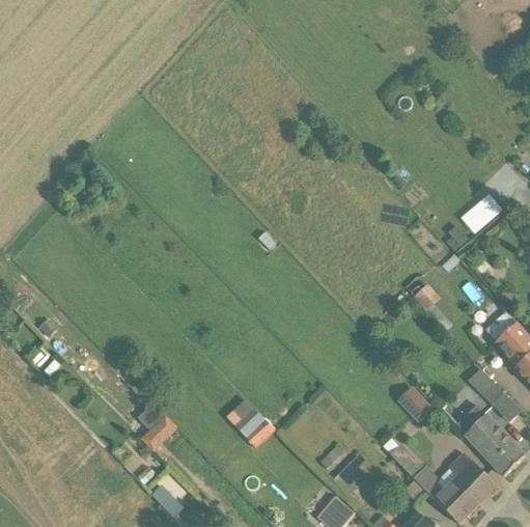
[(461,216),(475,232),(505,207),(490,190),(461,216)]
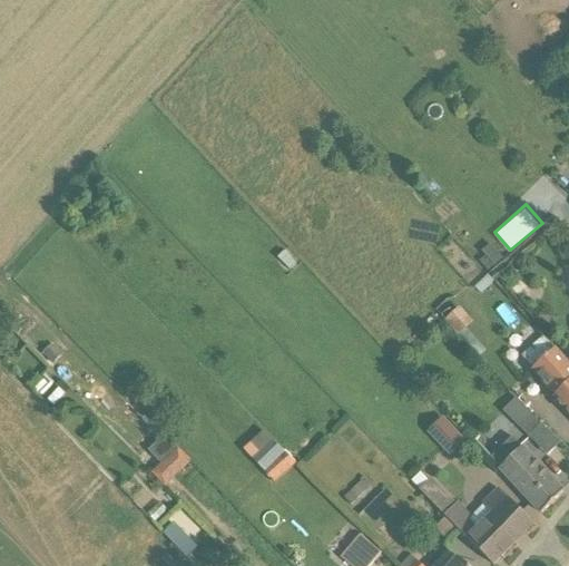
[(459,304),(444,316),(458,332),(472,320),(459,304)]
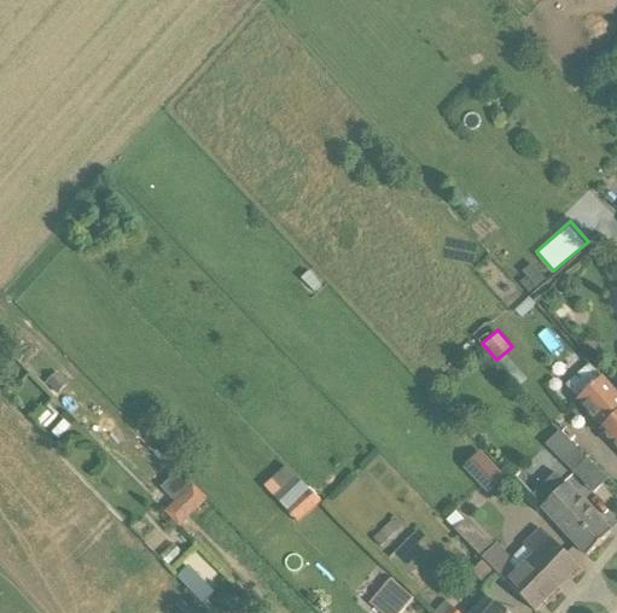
[(616,445),(616,392),(589,361),(565,380),(604,425),(600,428),(616,445)]
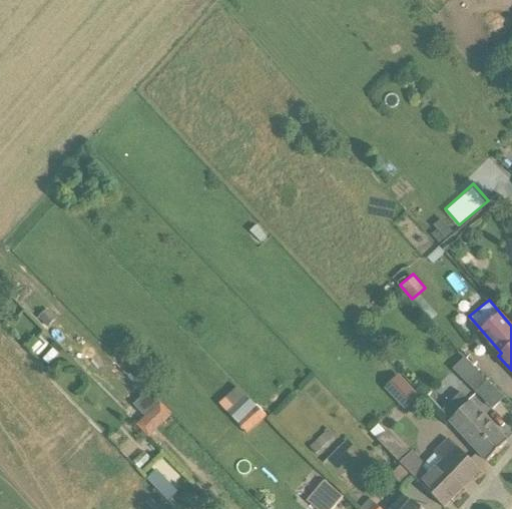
[(46,325),(55,317),(47,308),(46,307),(37,315),(38,316),(46,325)]
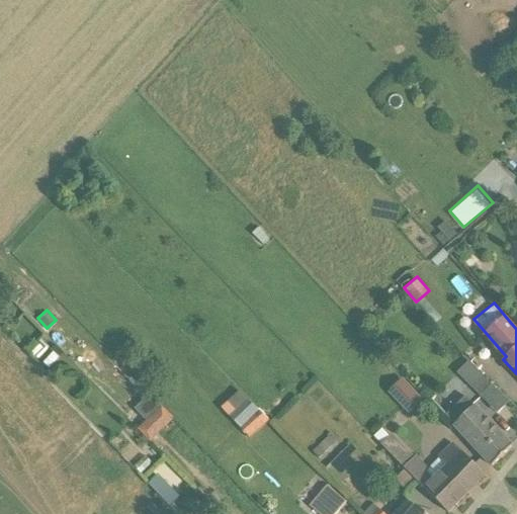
[(498,413),(511,401),(493,383),(469,359),(457,371),(480,395),(498,413)]
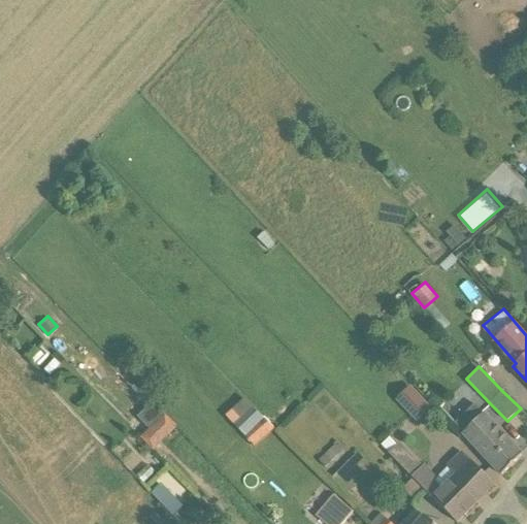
[(395,397),(417,420),(431,405),(409,383),(395,397)]
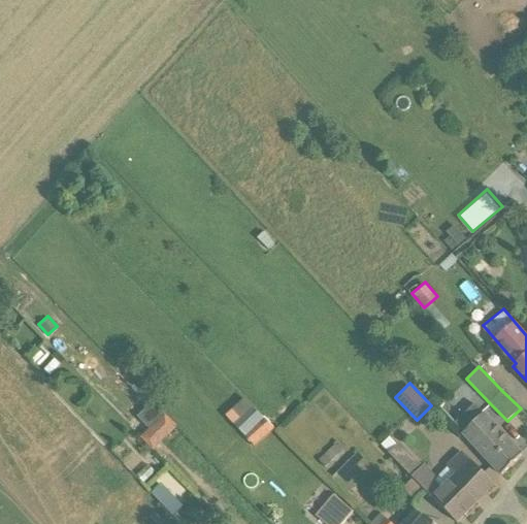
[(244,396),(231,407),(225,414),(233,423),(243,434),(254,445),(273,427),(263,416),(252,404),(244,396)]
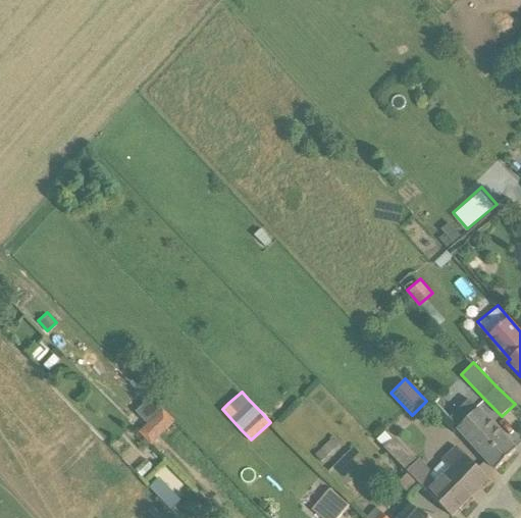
[(161,407),(146,421),(137,430),(151,444),(173,419),(161,407)]
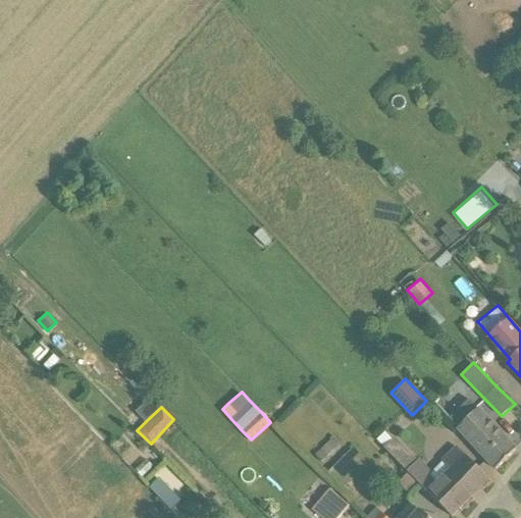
[(458,426),(495,467),(515,448),(492,424),(477,408),(458,426)]
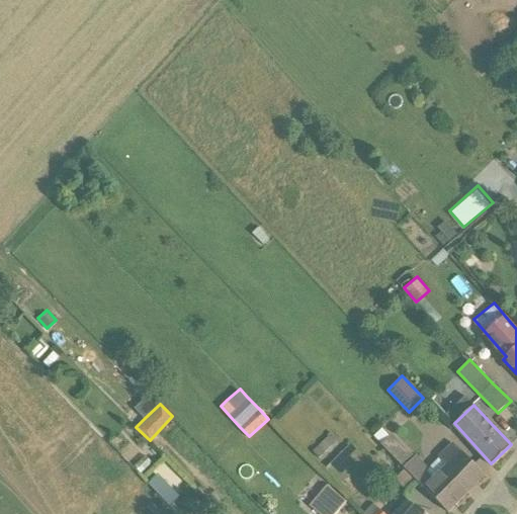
[(312,448),(319,456),(338,438),(331,431),(312,448)]
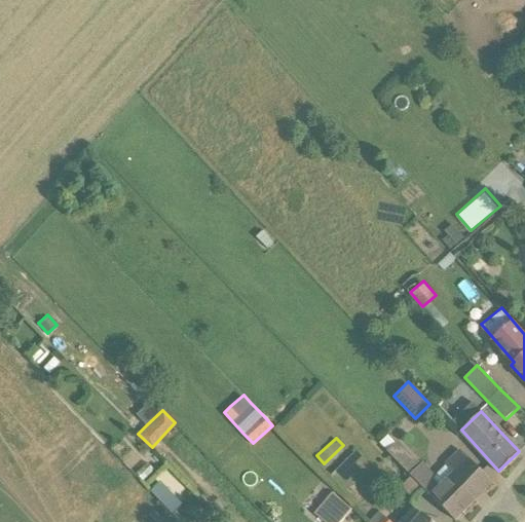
[(454,518),(492,480),(462,450),(448,464),(454,472),(439,486),(430,478),(434,476),(397,438),(386,449),(454,518)]
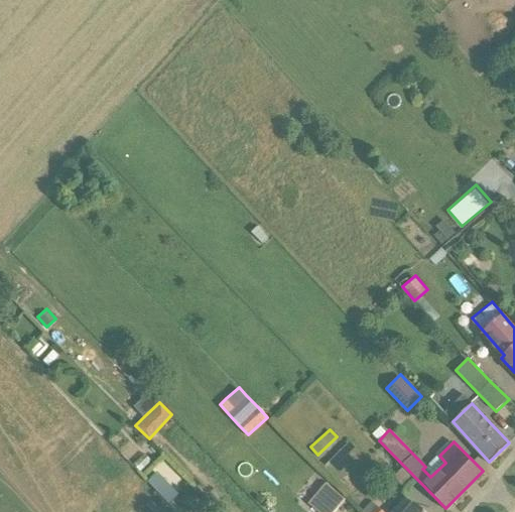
[(178,496),(157,473),(147,482),(168,505),(178,496)]
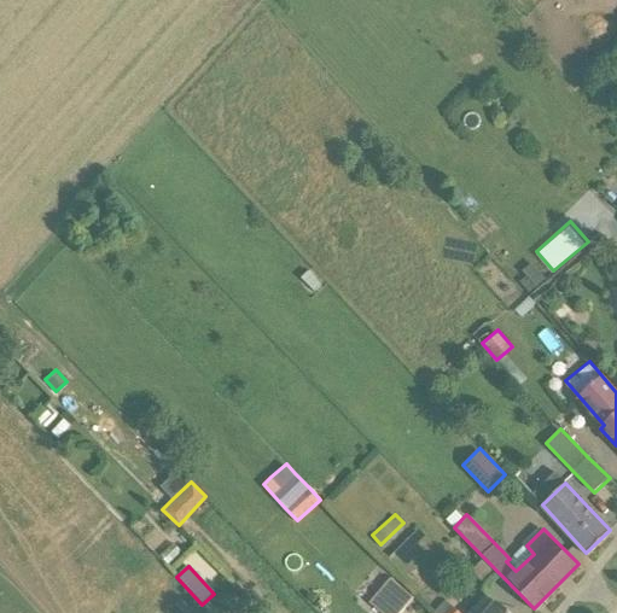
[(397,612),(413,596),(390,576),(370,601),(383,612),(397,612)]
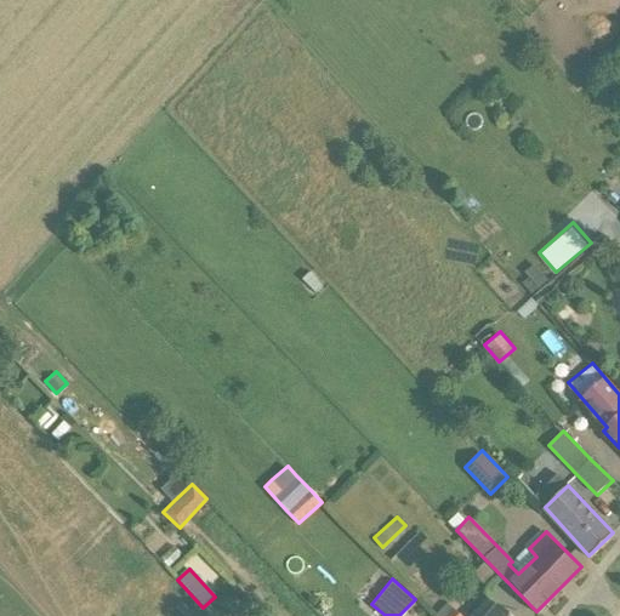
[(512,615),(489,594),(470,615),(512,615)]
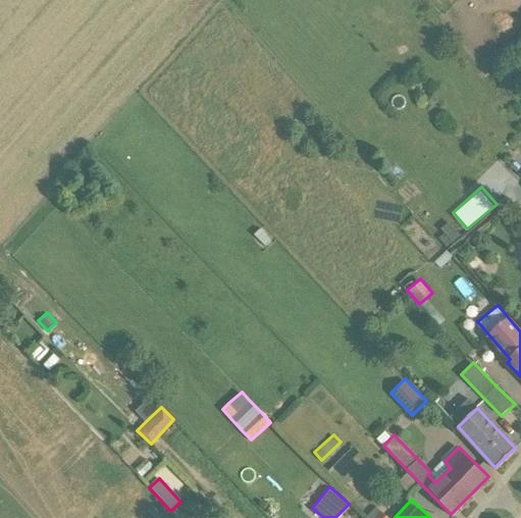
[(153,503),(147,508),(155,516),(160,511),(153,503)]
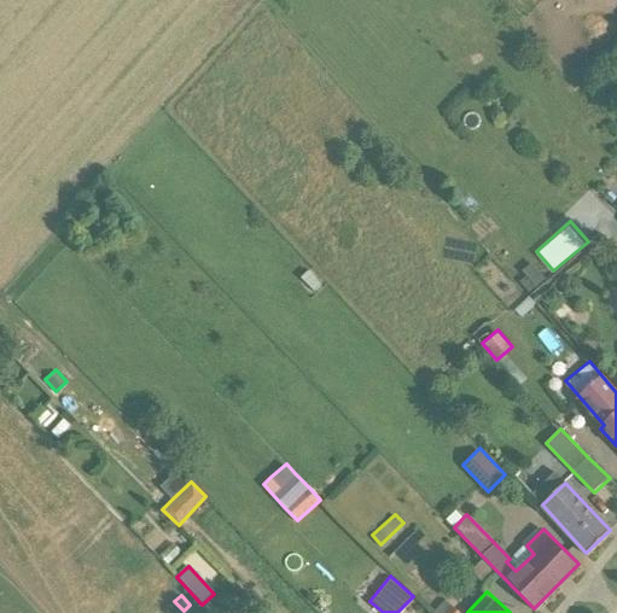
[(460,612),(444,599),(432,612),(434,612),(460,612)]
